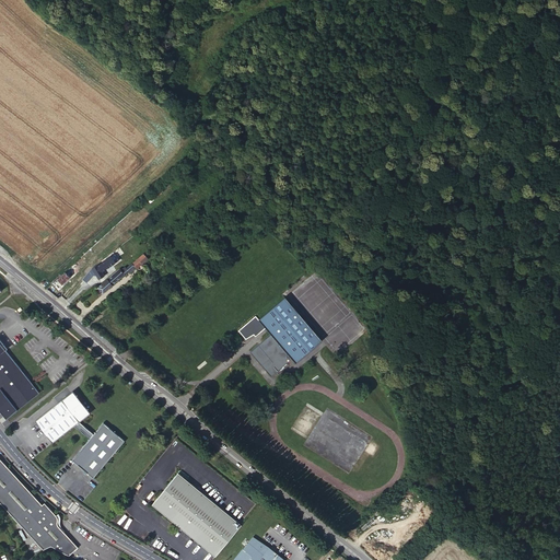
[(97,265),(92,268),(100,279),(104,276),(102,271),(111,266),(118,260),(117,258),(124,254),(119,247),(113,253),(114,255),(97,265)]
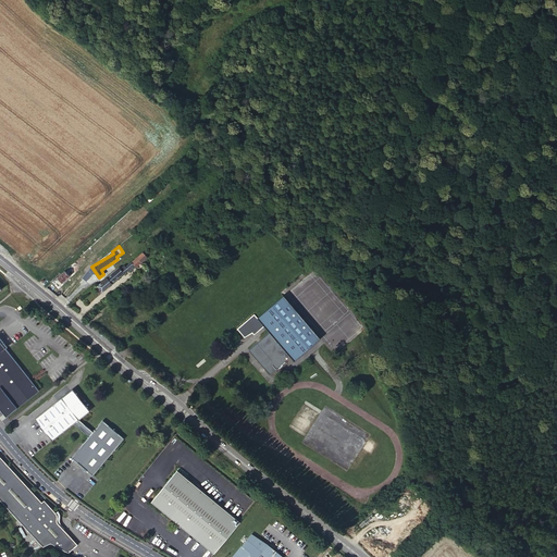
[(147,258),(143,252),(132,262),(131,262),(126,267),(124,265),(121,269),(120,267),(98,286),(102,292),(127,270),(130,271),(135,267),(136,267),(147,258)]
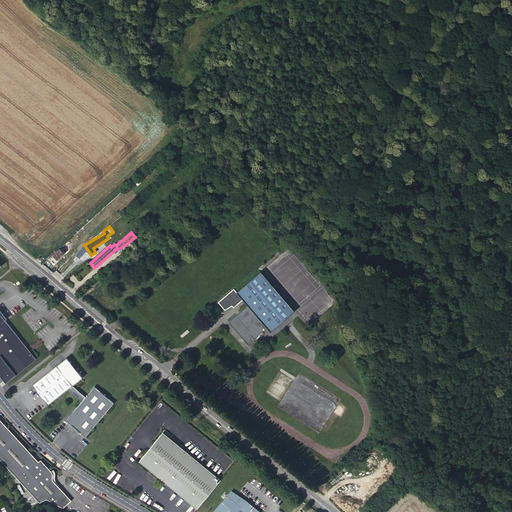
[(67,242),(52,256),(57,260),(64,254),(65,255),(70,251),(70,250),(72,248),(67,242)]
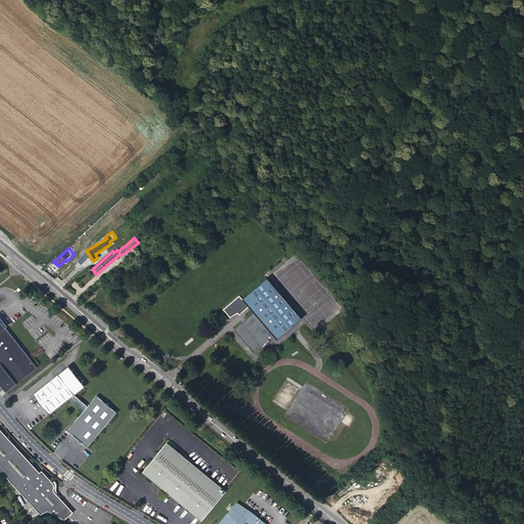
[(275,338),(300,318),(266,276),(242,297),(254,313),(234,329),(241,337),(245,335),(244,334),(248,331),(251,336),(246,340),(255,351),(273,336),(275,338)]
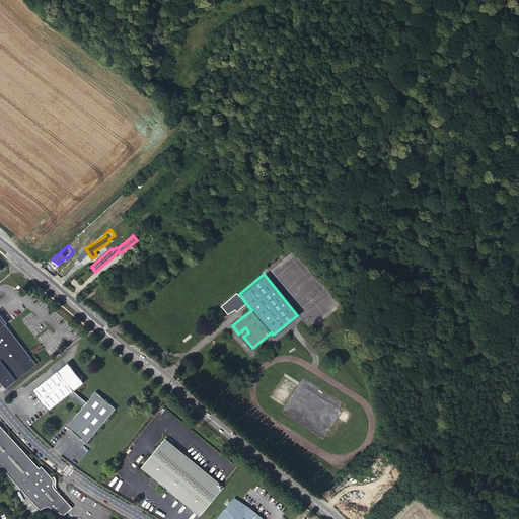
[(221,306),(228,314),(234,308),(236,311),(245,303),(236,293),(221,306)]
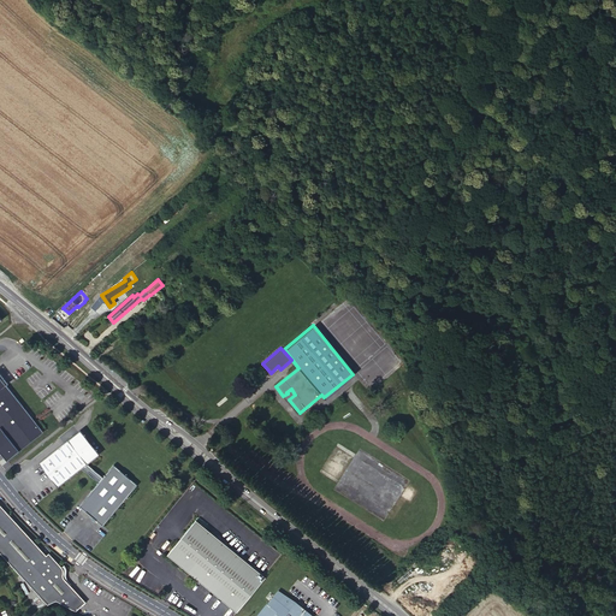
[(39,426),(0,378),(0,426),(0,427),(0,426),(0,451),(3,455),(39,426)]
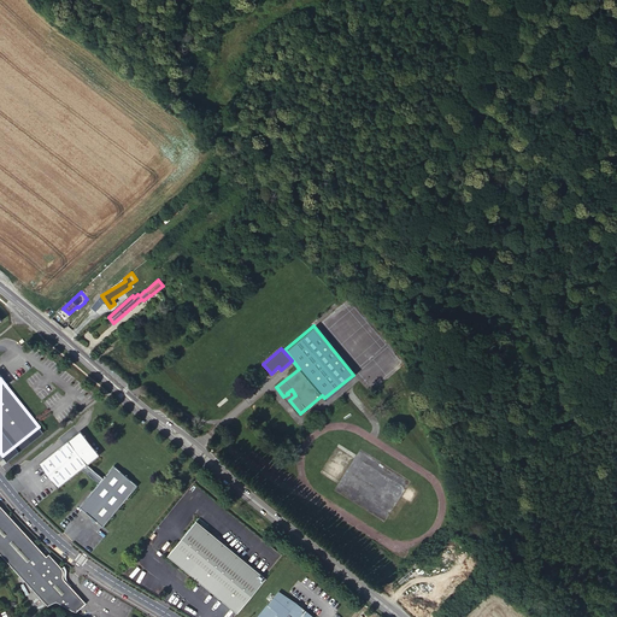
[(81,429),(39,462),(58,486),(82,466),(88,462),(100,453),(81,429)]
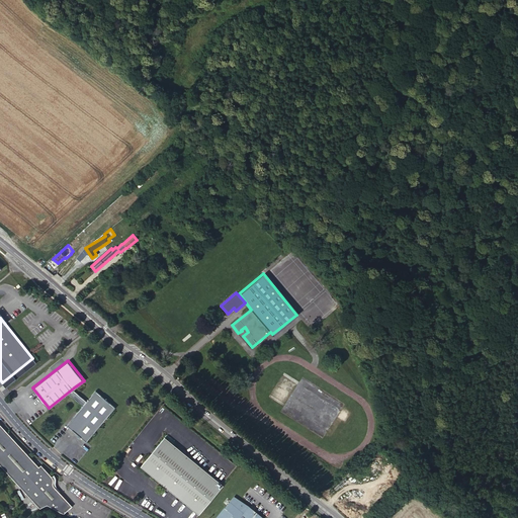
[(74,387),(69,392),(83,406),(86,401),(74,387)]
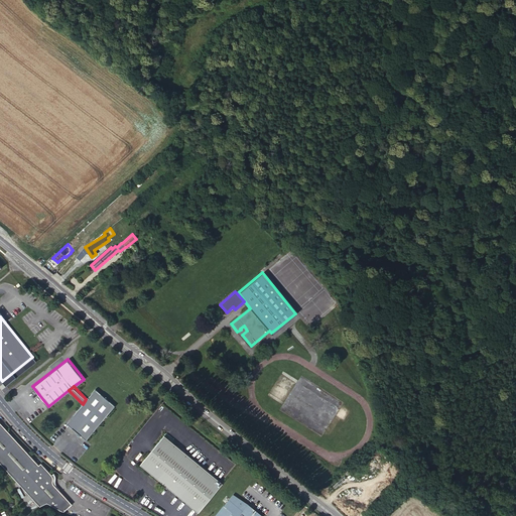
[(115,405),(96,388),(86,399),(83,404),(67,423),(87,440),(115,405)]
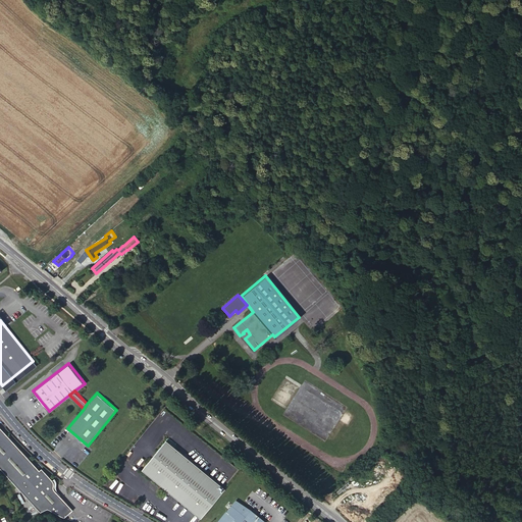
[(73,510),(56,489),(55,486),(55,485),(55,483),(55,482),(55,481),(54,479),(42,468),(39,470),(0,427),(0,467),(41,511),(48,507),(64,517),(73,510)]
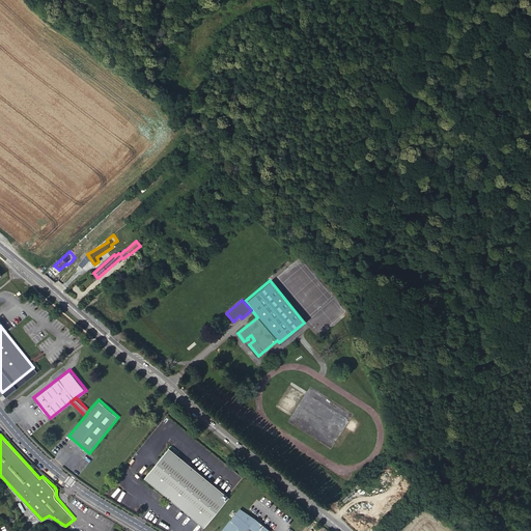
[(204,528),(229,498),(169,448),(144,478),(204,528)]
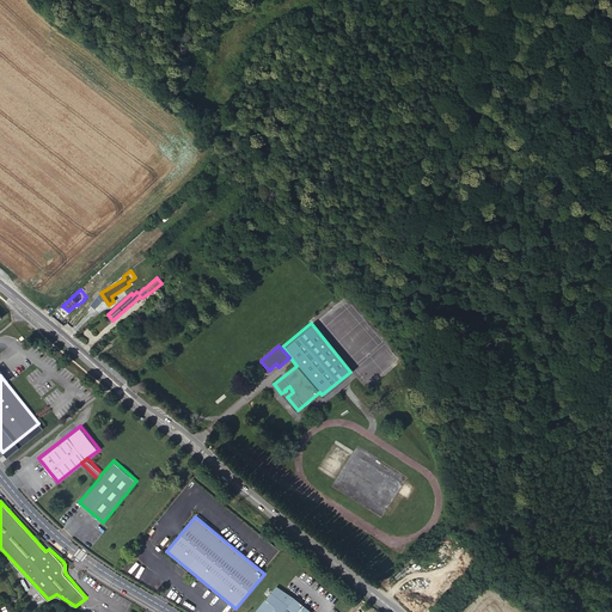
[(262,604),(255,611),(310,611),(299,603),(298,605),(294,610),(291,607),(294,603),(276,587),(265,600),(267,601),(263,605),(262,604)]
